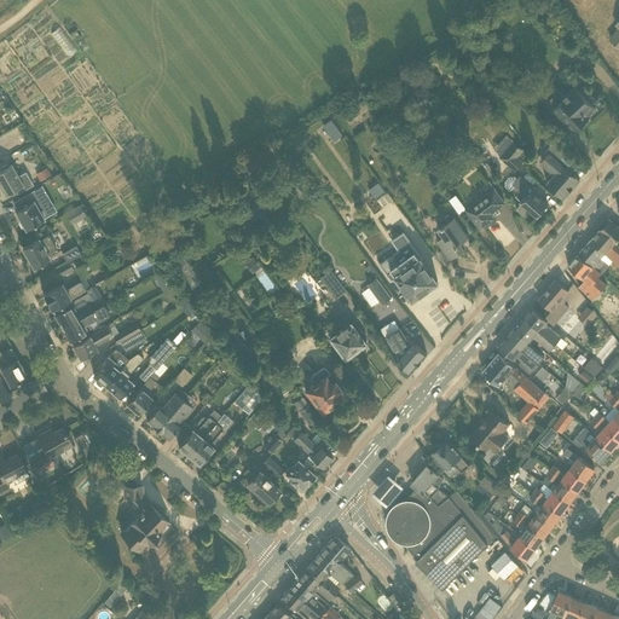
[(67,33),(58,38),(67,52),(70,50),(74,58),(77,56),(67,33)]
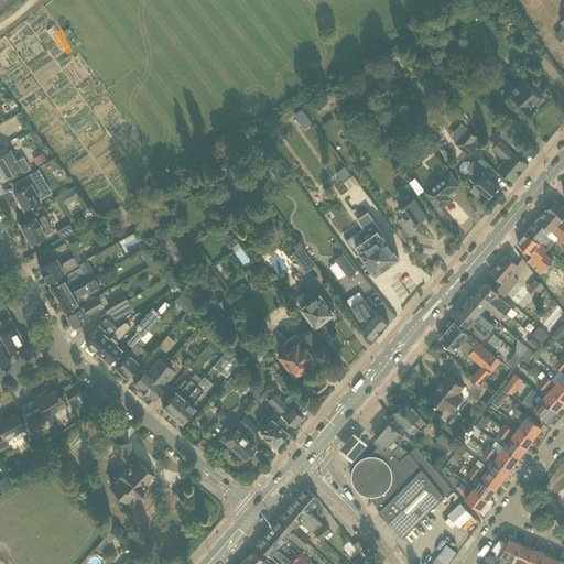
[(418,57),(413,51),(408,55),(412,61),(418,57)]
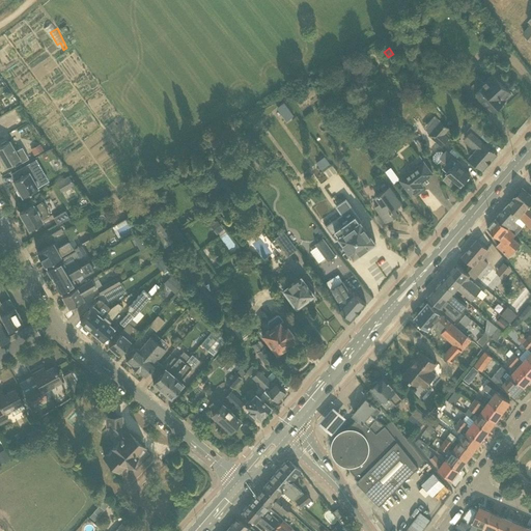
[(503,99),(511,91),(495,74),(481,86),(476,81),(470,87),(482,102),(485,99),(496,110),(505,101),(503,99)]
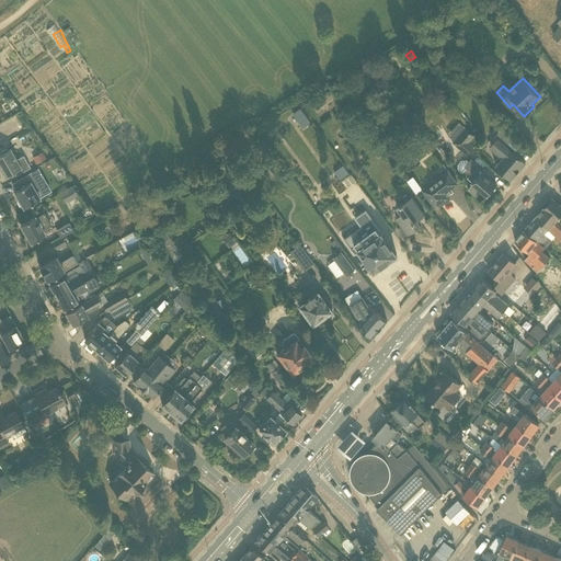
[(297,130),(310,124),(304,109),(289,115),(297,130)]
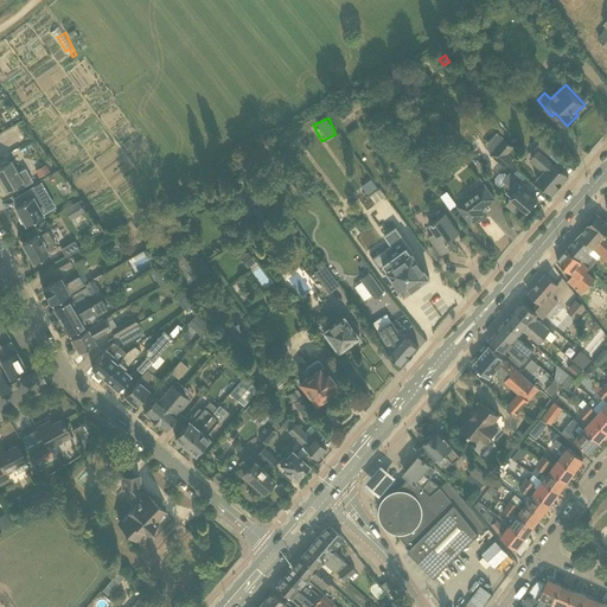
[(490,154),(505,167),(513,158),(509,153),(515,146),(504,138),(490,154)]
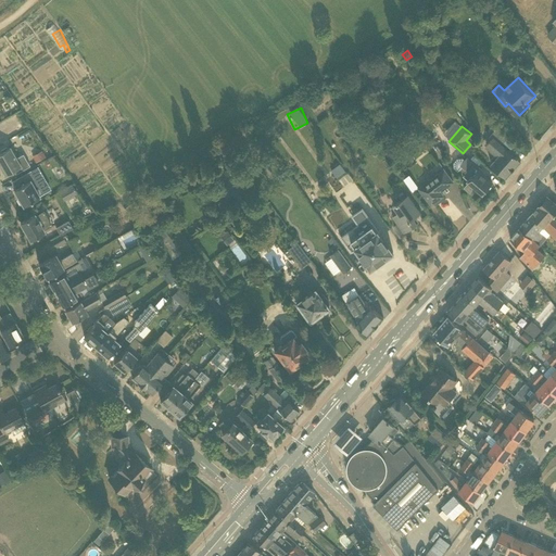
[(490,137),(492,138),(487,144),(500,155),(491,165),(506,177),(521,161),(506,148),(502,144),(508,136),(497,127),(490,137)]
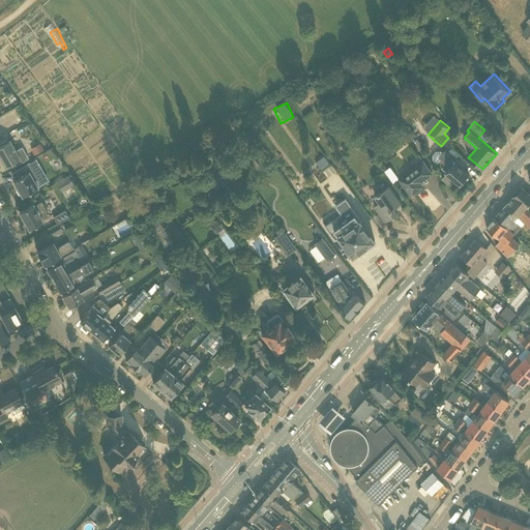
[(6,140),(0,143),(1,145),(0,145),(0,157),(5,167),(12,162),(15,166),(28,157),(22,147),(15,150),(9,141),(7,142),(6,140)]
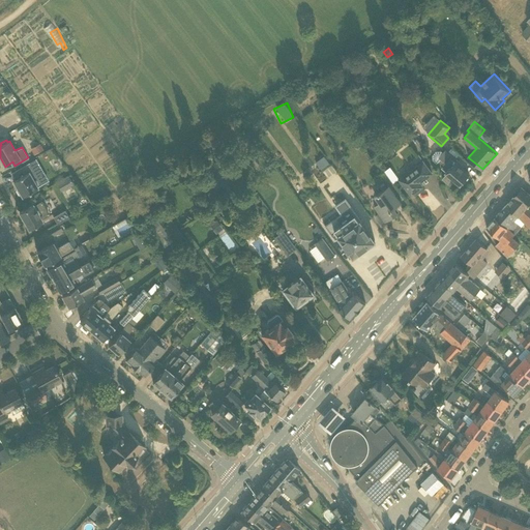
[(34,154),(43,149),(40,143),(31,149),(34,154)]
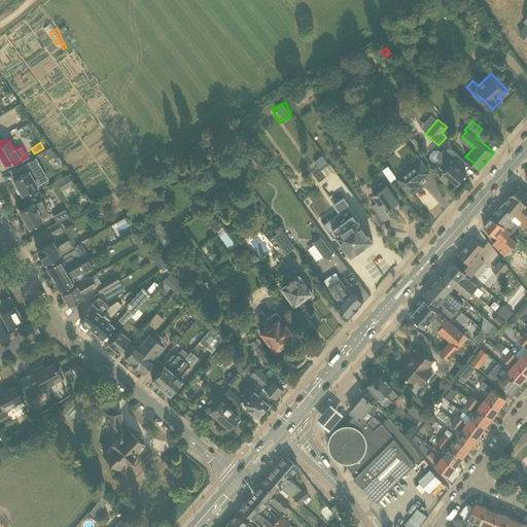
[(253,156),(257,153),(255,150),(256,149),(252,144),(249,146),(252,151),(250,153),(253,156)]
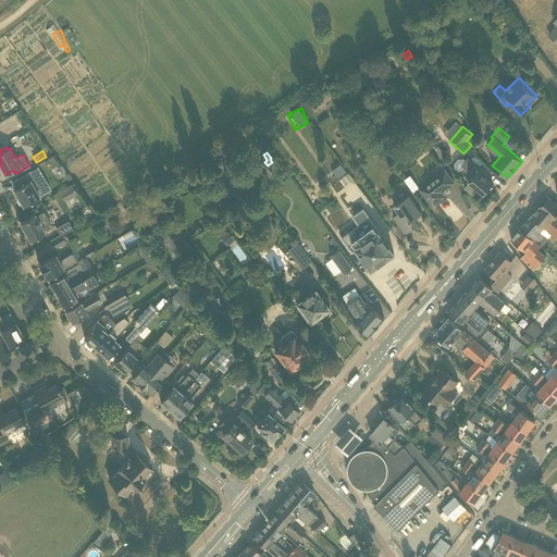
[(484,194),(494,183),(479,170),(481,168),(467,156),(465,158),(458,159),(455,162),(455,169),(470,182),(466,187),(472,194),(478,188),(484,194)]
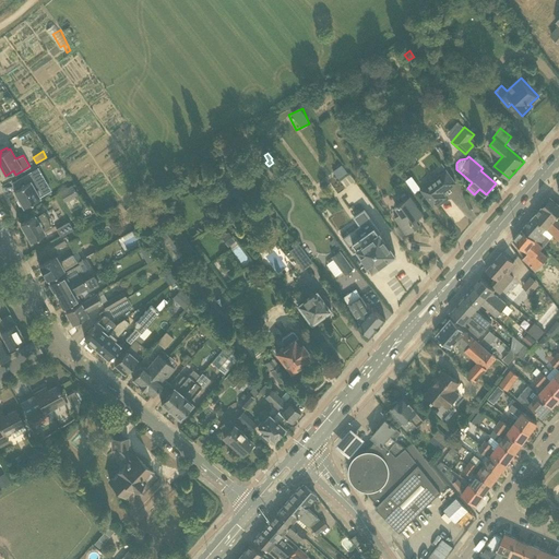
[(187,167),(179,174),(182,178),(190,173),(187,167)]
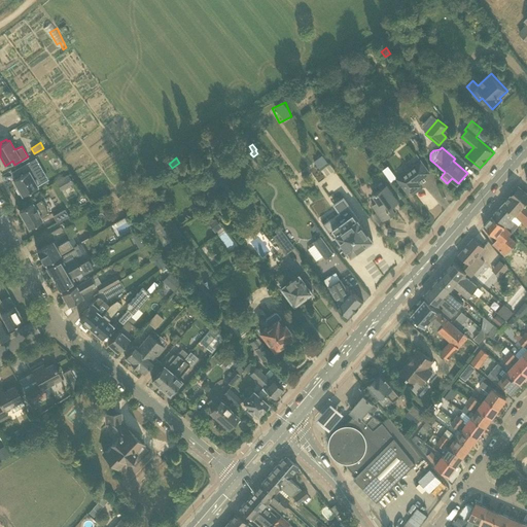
[(396,177),(402,185),(409,194),(420,185),(417,181),(429,172),(420,160),(396,177)]
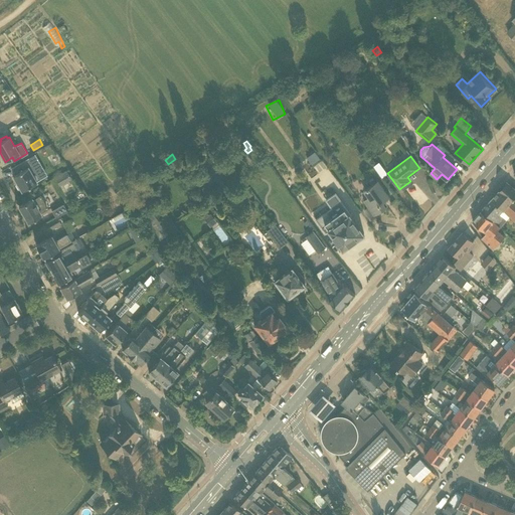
[(19,189),(20,188),(21,190),(35,182),(30,174),(35,172),(27,158),(11,168),(14,174),(13,175),(17,183),(16,184),(19,189)]
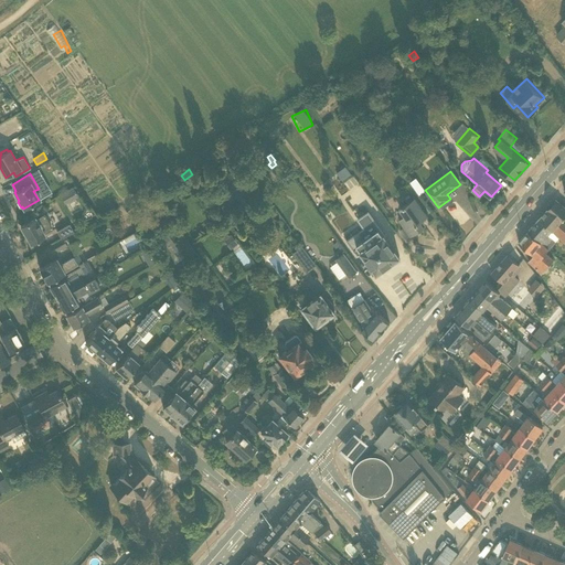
[(151,187),(152,189),(169,179),(168,176),(167,176),(160,179),(161,180),(155,183),(156,184),(151,187)]
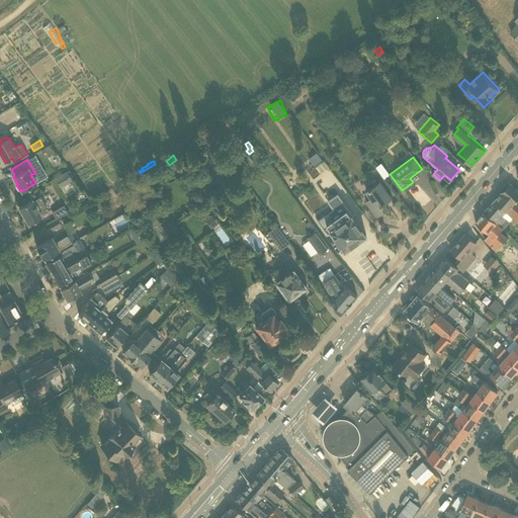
[(55,179),(60,187),(72,180),(68,172),(55,179)]
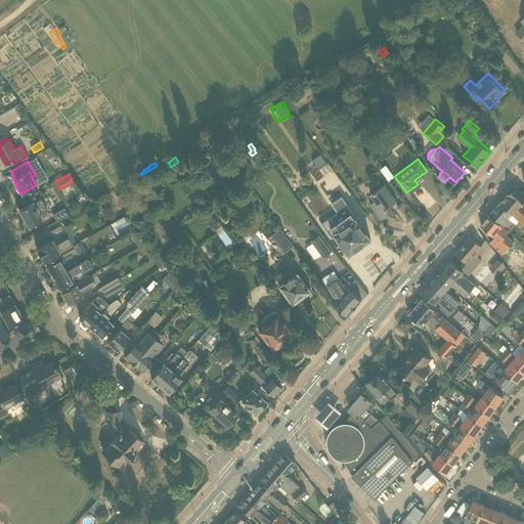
[(122,204),(145,186),(140,180),(118,197),(122,204)]
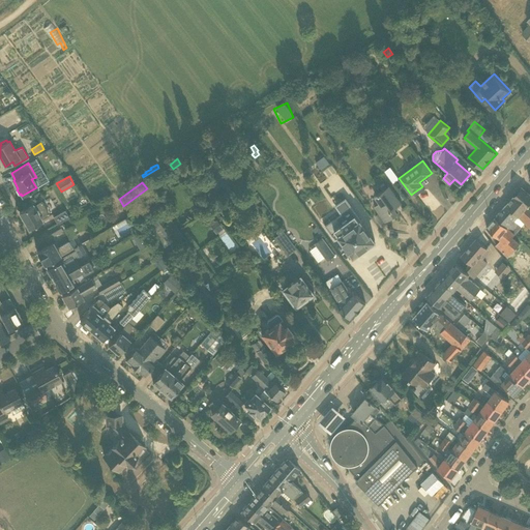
[(374,206),(385,222),(399,212),(394,207),(402,202),(389,185),(376,195),(381,201),(374,206)]
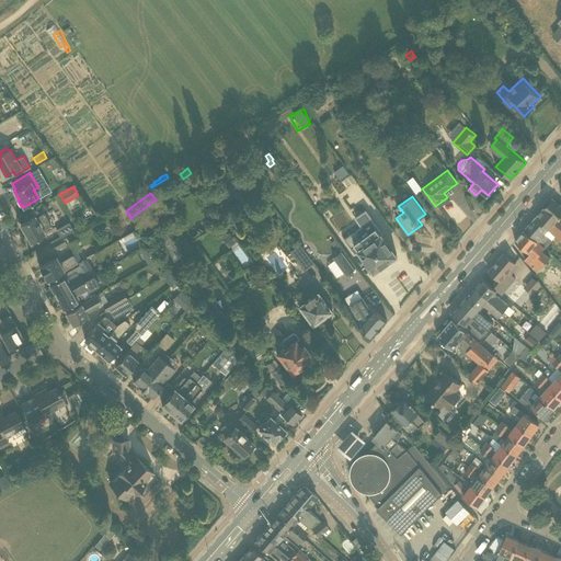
[(560,239),(560,205),(552,198),(536,217),(550,230),(556,235),(560,239)]
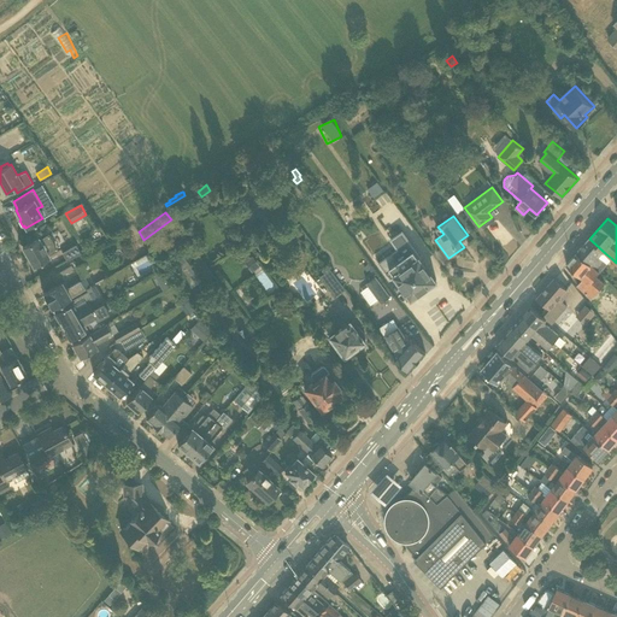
[(501,245),(511,238),(498,219),(488,225),(501,245)]
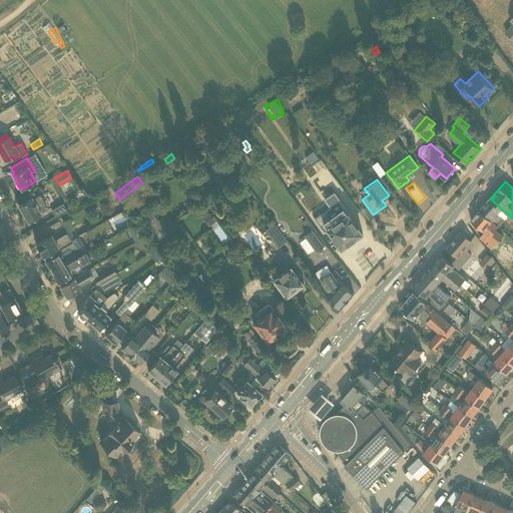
[(324,213),(316,218),(318,221),(325,231),(329,228),(338,240),(335,242),(339,249),(342,246),(343,247),(344,245),(345,246),(350,242),(351,241),(352,241),(351,240),(354,237),(355,239),(355,238),(356,237),(357,238),(362,234),(361,233),(363,232),(349,213),(351,213),(335,192),(334,193),(326,199),(328,201),(333,208),(329,211),(328,208),(327,209),(328,210),(327,210),(324,212),(324,213)]
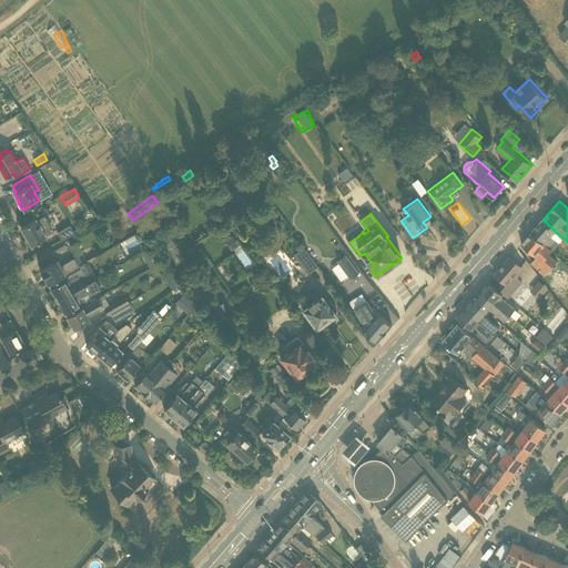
[(20,226),(29,240),(31,244),(46,236),(44,234),(52,229),(44,215),(37,221),(34,217),(20,226)]
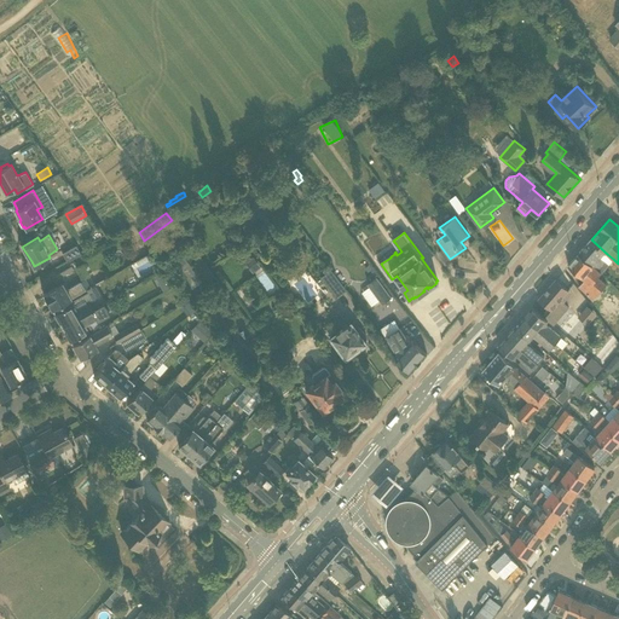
[(595,268),(601,273),(613,259),(607,254),(591,239),(578,254),(595,268)]
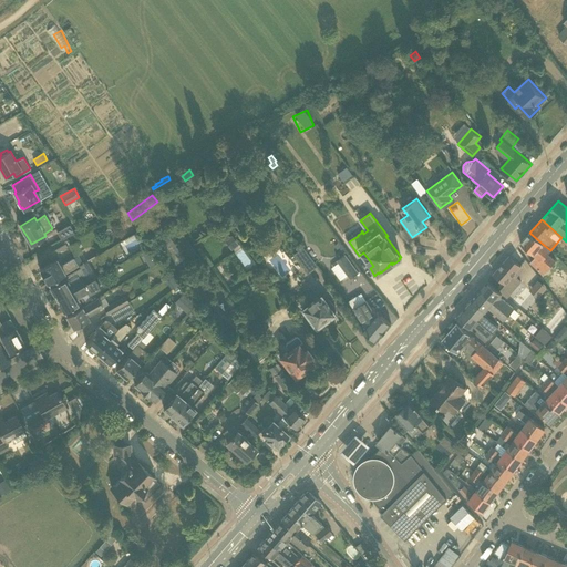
[(57,232),(61,239),(73,232),(70,225),(57,232)]
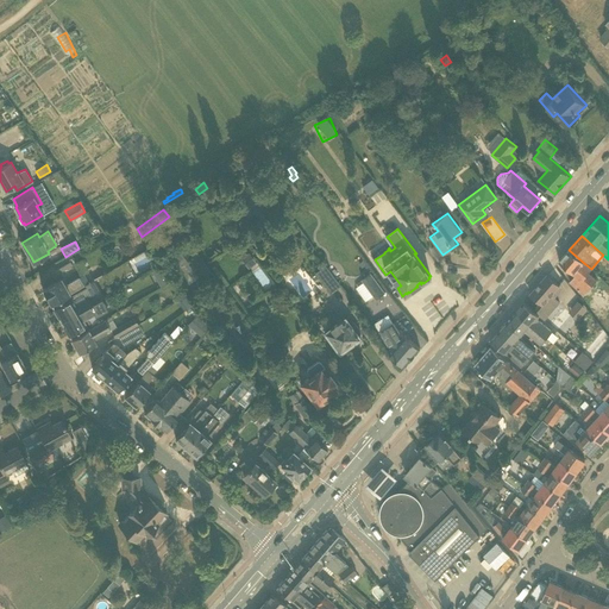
[(569,250),(559,261),(573,274),(573,272),(575,275),(570,281),(584,293),(596,280),(588,272),(591,269),(585,264),(569,250)]
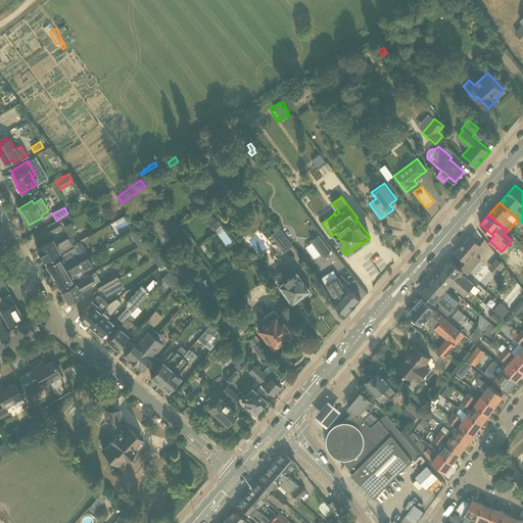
[(220,225),(214,218),(212,218),(210,216),(206,219),(208,221),(207,222),(212,230),(220,225)]
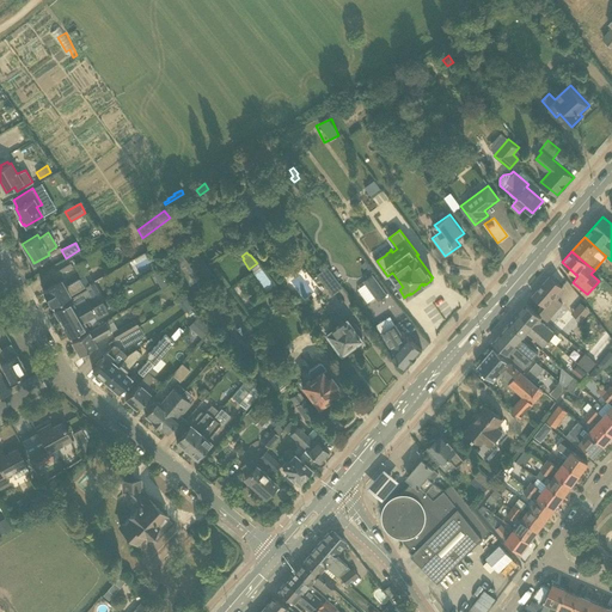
[(433,259),(428,263),(435,275),(441,271),(433,259)]
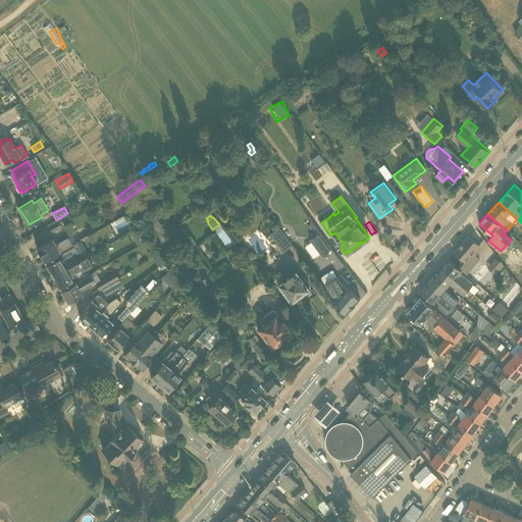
[(292,246),(277,224),(273,228),(274,230),(271,233),(283,251),(292,246)]
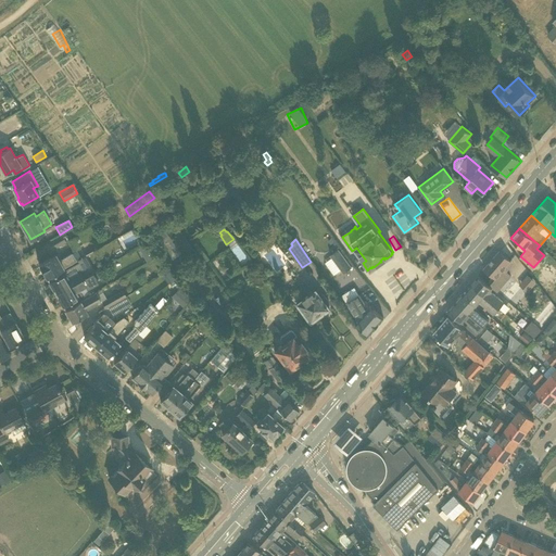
[(36,250),(40,256),(54,248),(51,240),(36,250)]
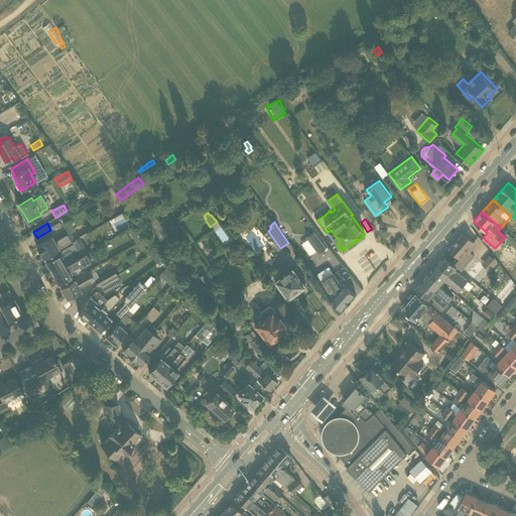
[(314,231),(306,237),(318,253),(327,248),(314,231)]
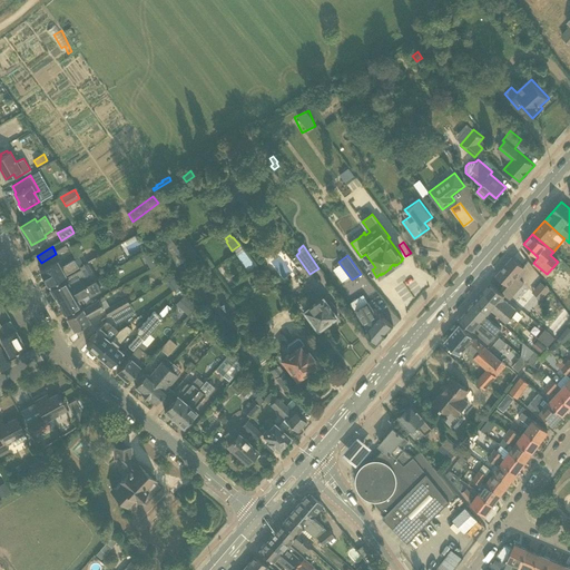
[(160,263),(157,256),(146,262),(150,268),(160,263)]
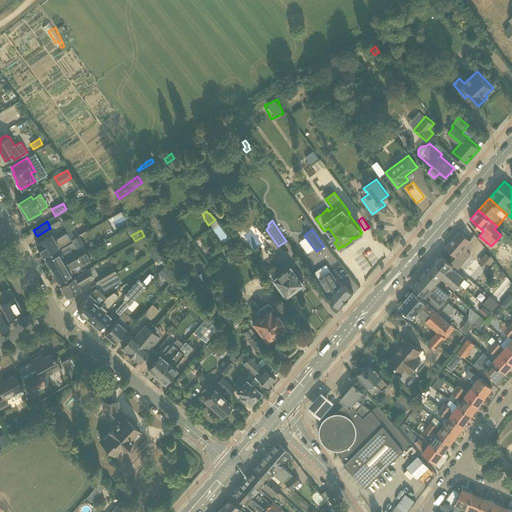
[(446,247),(454,255),(449,261),(453,265),(458,269),(470,254),(463,248),(471,240),(460,230),(446,247)]
